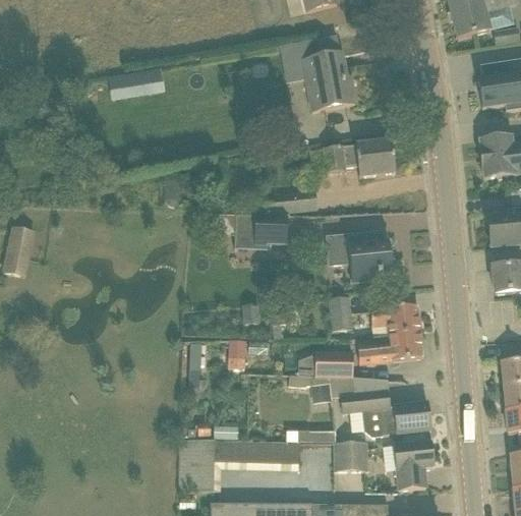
[(303,0),(306,10),(336,2),(335,0),(303,0)]
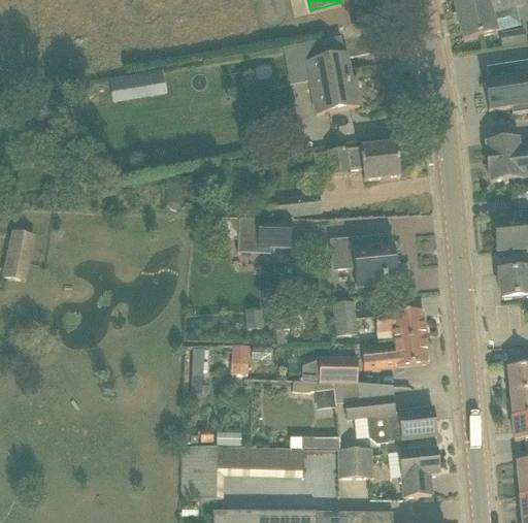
[(453,0),(463,38),(496,29),(491,9),(523,1),(523,0),(453,0)]
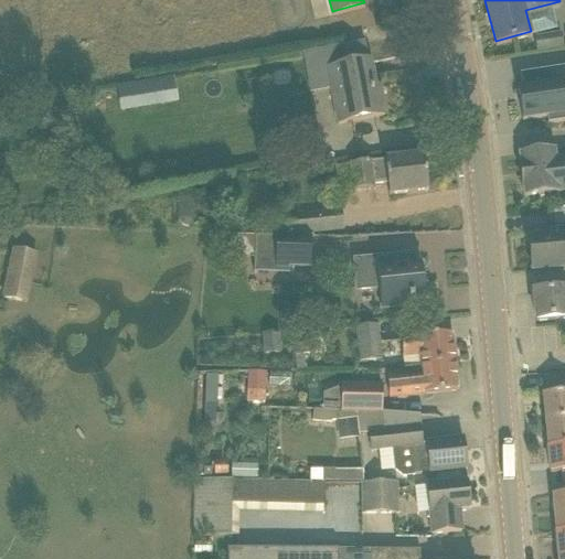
[(536,47),(564,43),(561,28),(534,32),(536,47)]
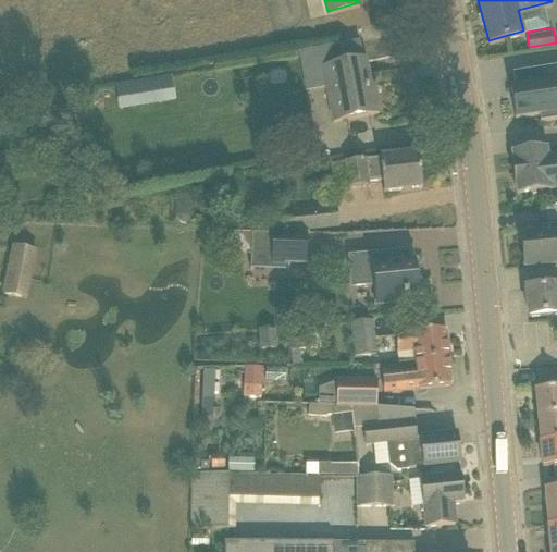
[(333,118),(379,109),(374,82),(370,83),(364,56),(323,64),(333,118)]
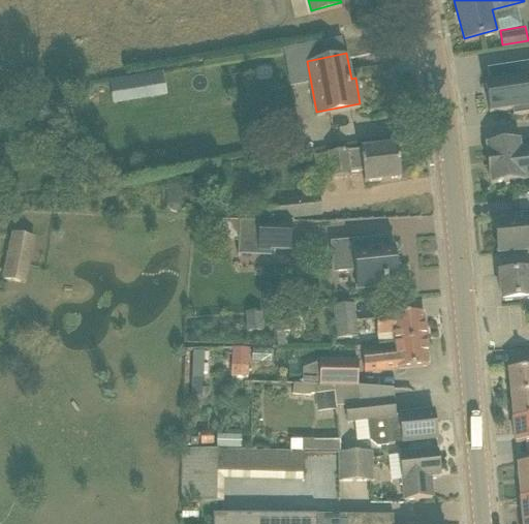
[(528,63),(487,70),(489,84),(485,85),(489,115),(512,111),(512,117),(528,114),(528,63)]
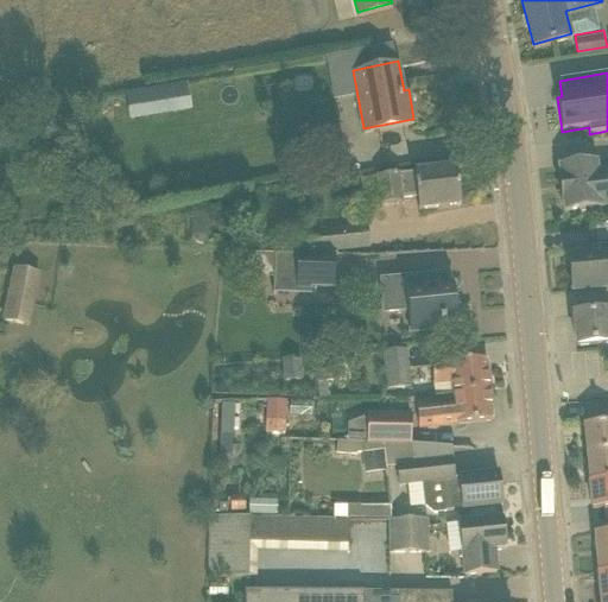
[(170,80),(132,86),(131,87),(135,111),(173,103),(170,80)]
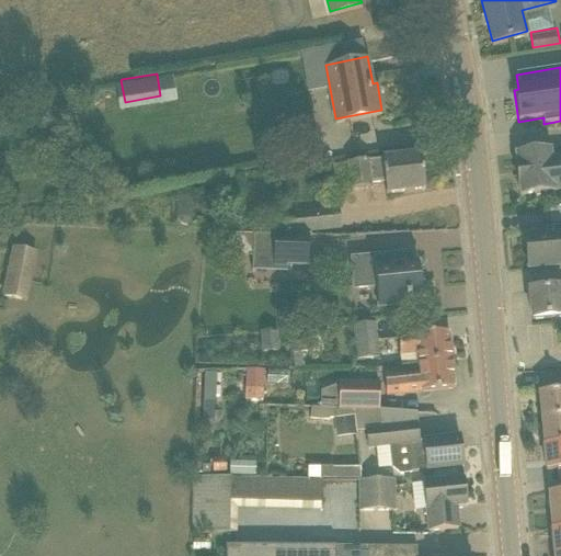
[(515,149),(521,190),(556,186),(556,185),(560,184),(560,152),(551,155),(550,145),(515,149)]
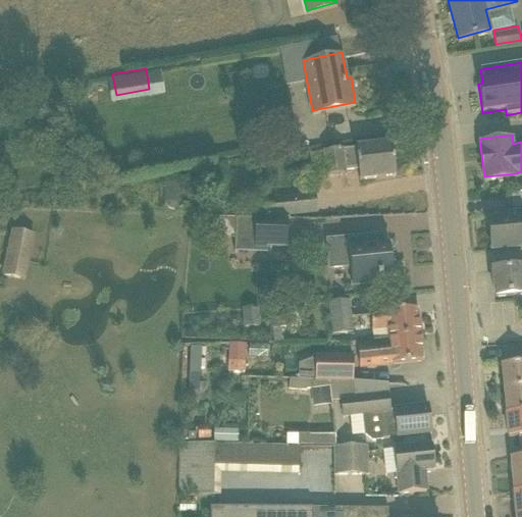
[(358,165),(359,175),(396,171),(392,140),(323,148),(326,172),(345,170),(345,166),(358,165)]
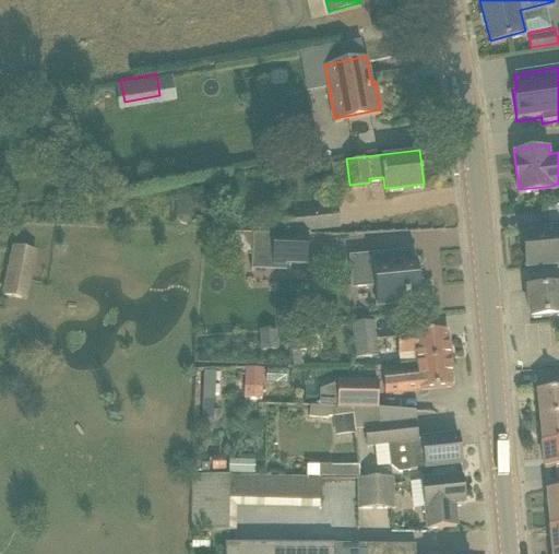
[(522,231),(525,263),(525,264),(558,260),(558,222),(545,224),(545,228),(522,231)]
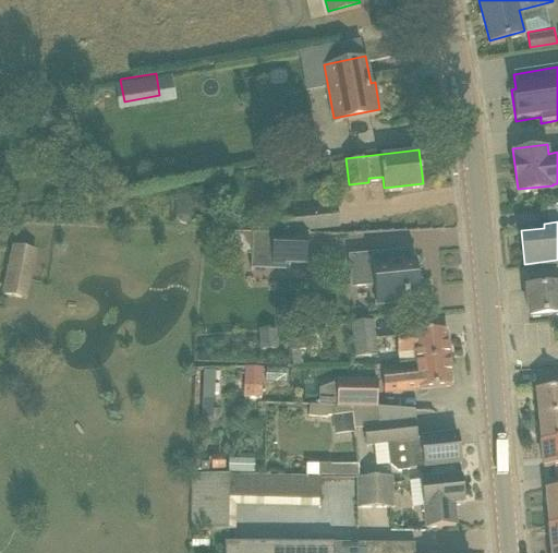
[(252,229),(251,244),(273,245),(271,257),(271,259),(306,260),(307,231),(252,229)]
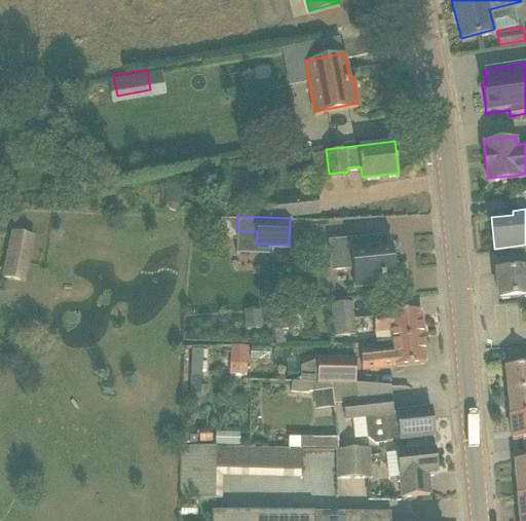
[(354,284),(383,281),(382,277),(396,276),(396,273),(399,269),(398,262),(395,259),(392,244),(386,245),(385,233),(330,238),(332,266),(352,264),(354,284)]
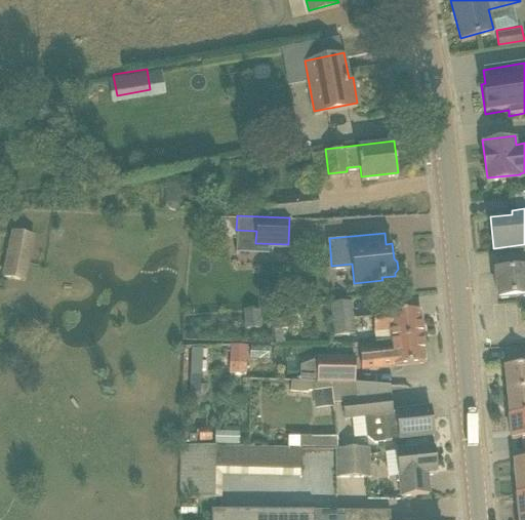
[(10,240),(4,272),(19,276),(27,243),(10,240)]
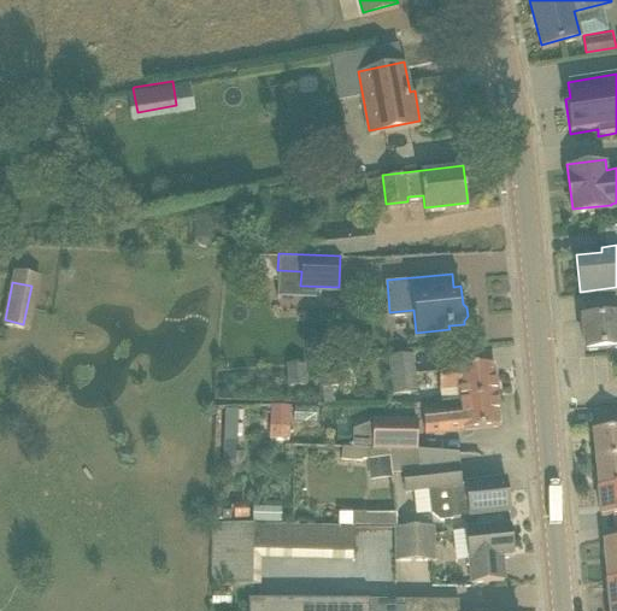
[(616,311),(582,315),(586,346),(616,342),(616,311)]
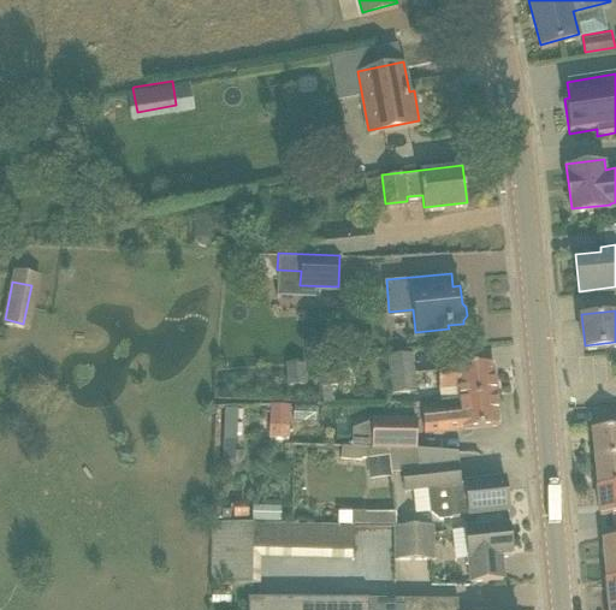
[(317,336),(318,350),(332,349),(331,335),(317,336)]
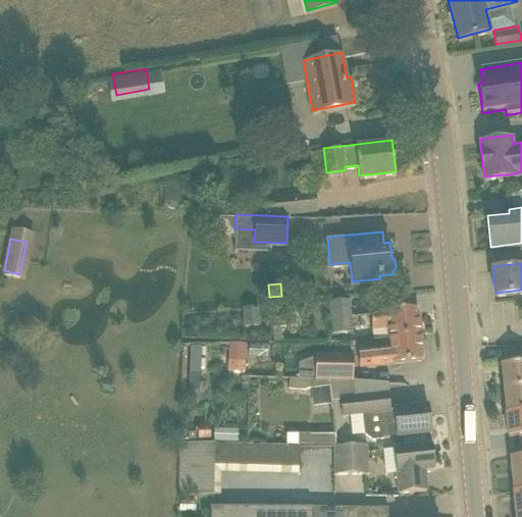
[(272,323),(291,322),(289,297),(270,299),(272,323)]
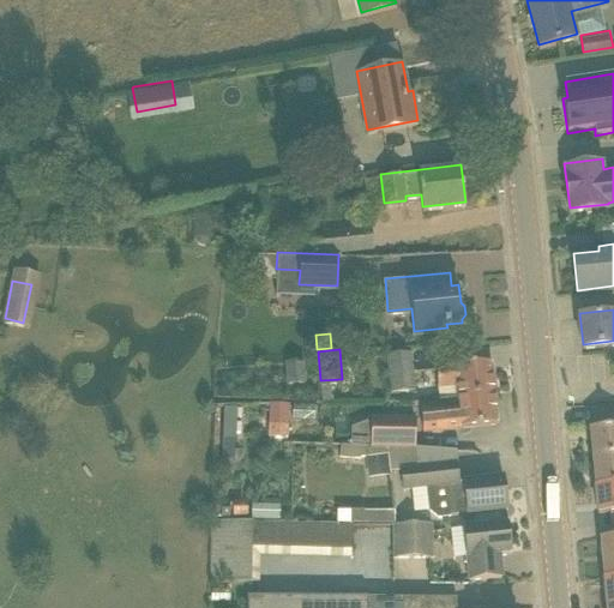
[(411,349),(410,349),(385,350),(390,389),(415,386),(411,349)]
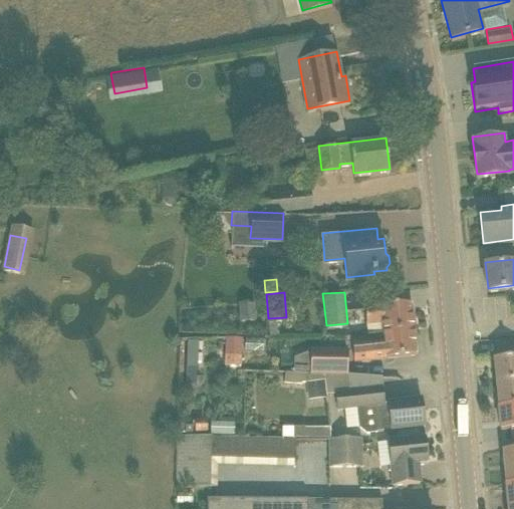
[(414,325),(412,300),(365,305),(367,322),(382,320),(383,329),(414,325)]
